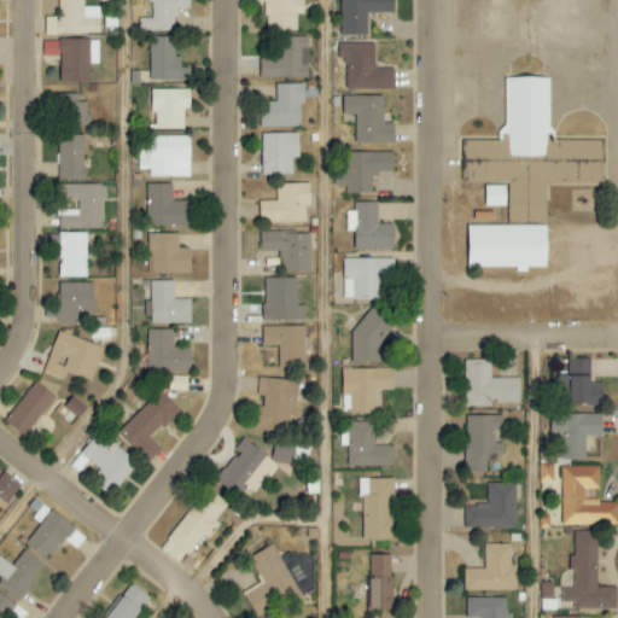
[(100,34),(99,6),(83,6),(83,0),(57,0),(58,18),(45,18),(45,35),(100,34)]
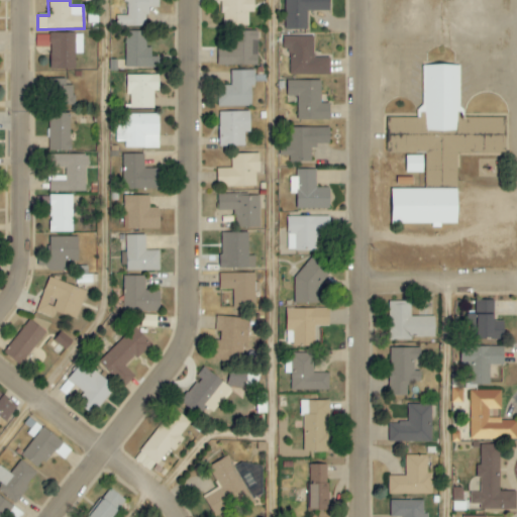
[(158,0),(123,0),(123,3),(126,3),(126,15),(116,16),(116,26),(147,26),(146,8),(159,7),(158,0)]
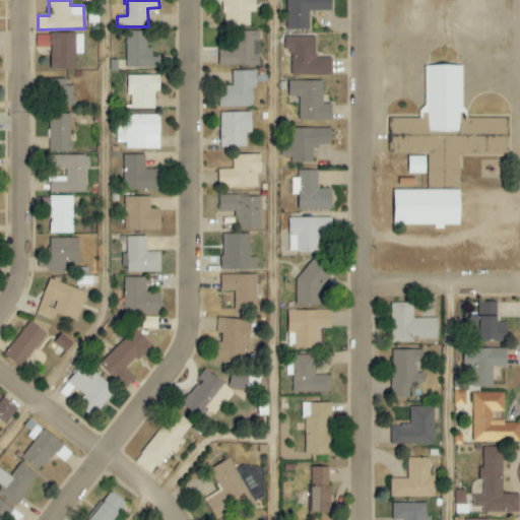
[(249,12),(256,12),(255,0),(218,0),(222,0),(223,25),(250,25),(249,12)]
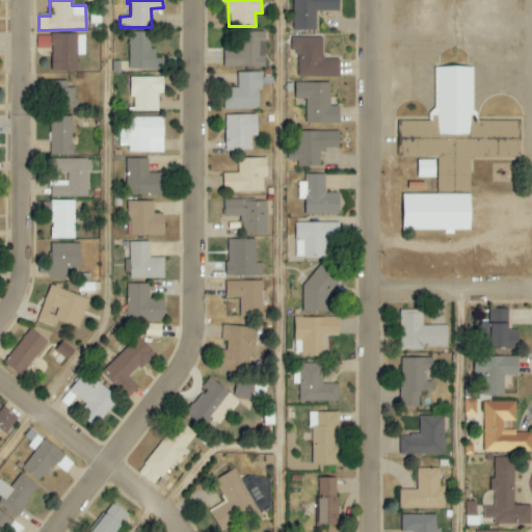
[(338,0),(292,0),(293,31),(316,30),(315,11),(339,11),(338,0)]
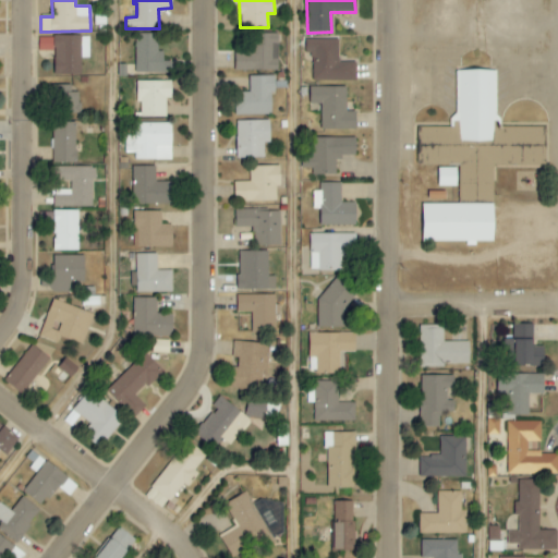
[(277,71),(278,33),(251,33),(251,52),(234,51),(234,71),(277,71)]
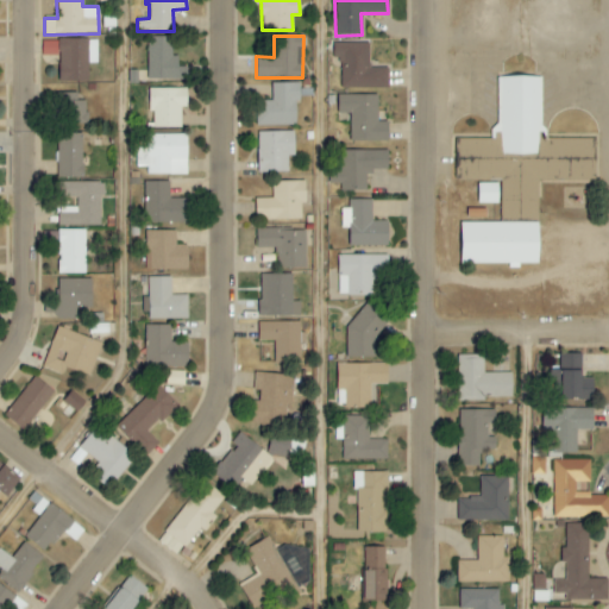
[(146,80),(187,80),(187,68),(177,67),(179,57),(171,57),(173,37),(148,37),(146,80)]
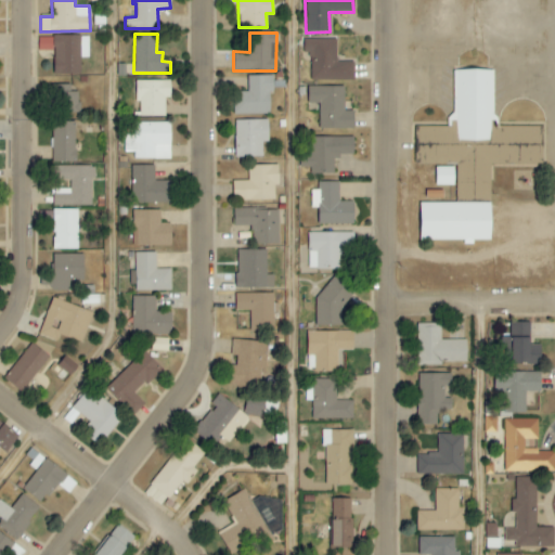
[(52,75),(80,74),(80,57),(88,57),(88,36),(38,36),(38,51),(52,51),(52,75)]
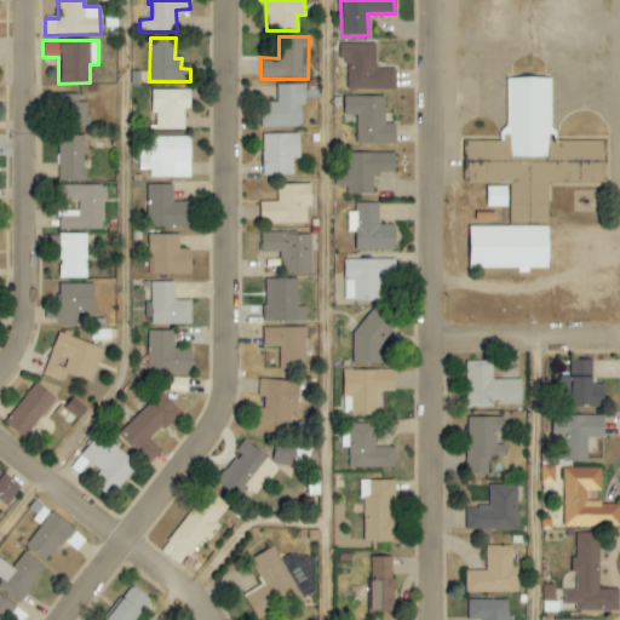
[(395,90),(395,69),(375,69),(375,44),(339,44),(339,62),(348,62),(348,90),(395,90)]
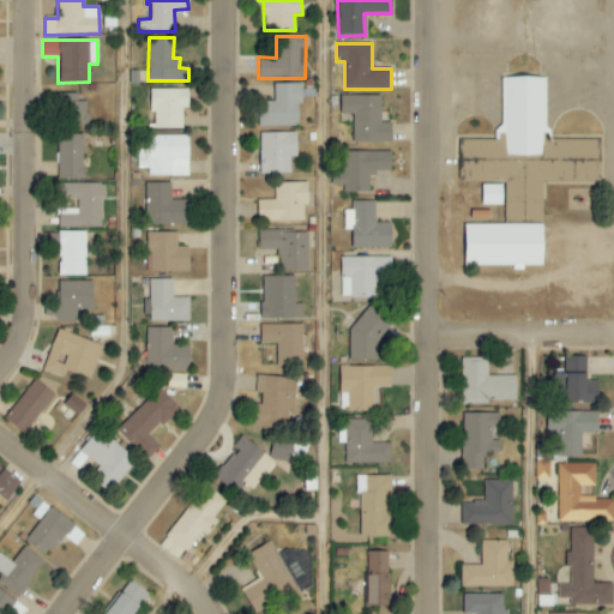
[(542,181),(600,181),(600,139),(546,139),(546,77),(501,77),(501,140),(462,140),(462,181),(505,181),(505,223),(542,223),(542,181)]
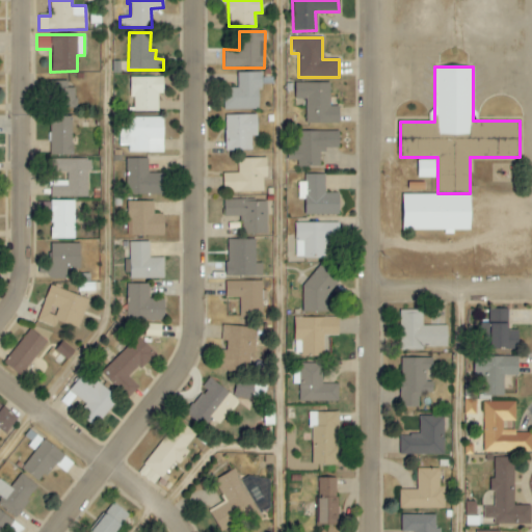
[(223,88),(224,110),(258,109),(258,87),(262,87),(261,72),(237,72),(238,88),(223,88)]
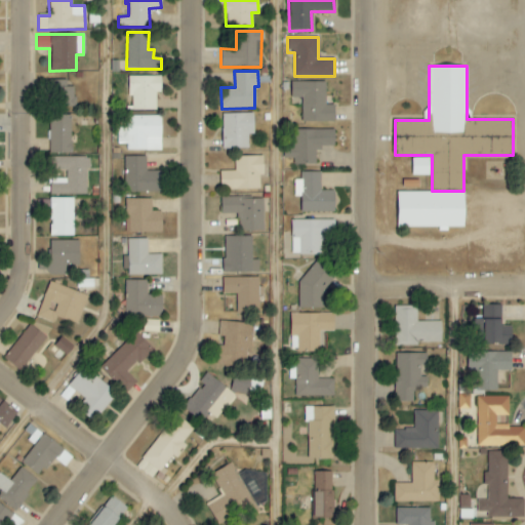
[(156,111),(156,93),(161,93),(161,76),(129,76),(130,111),(156,111)]
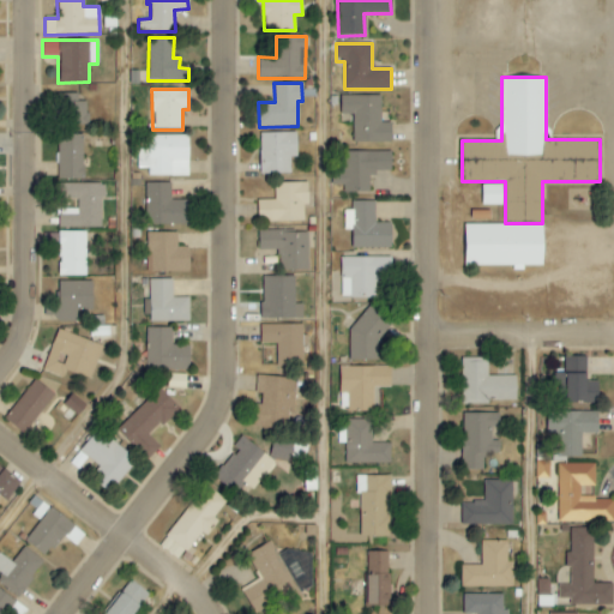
[(58,94),(59,124),(86,122),(86,94),(58,94)]
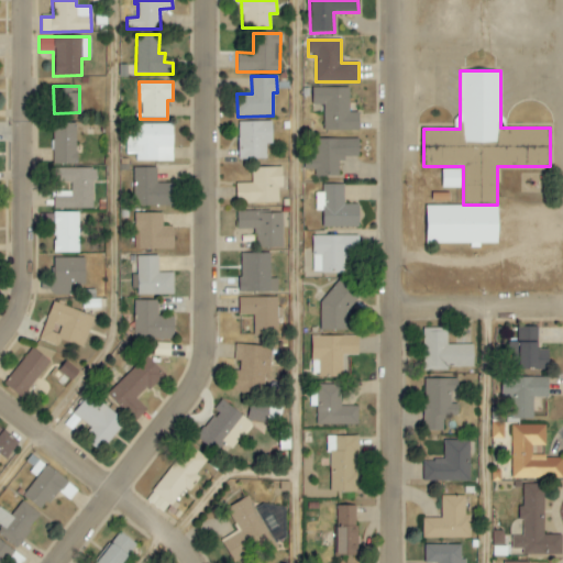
[(312,87),(312,105),(323,105),(323,131),(359,130),(359,112),(349,113),(349,87),(312,87)]
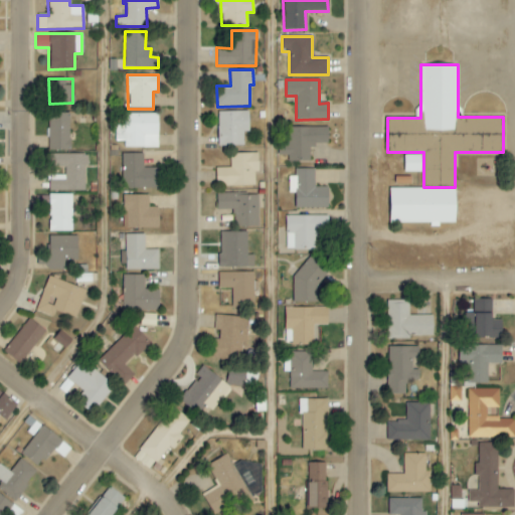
[(248,111),(217,112),(218,146),(243,146),(243,132),(248,132),(248,111)]
